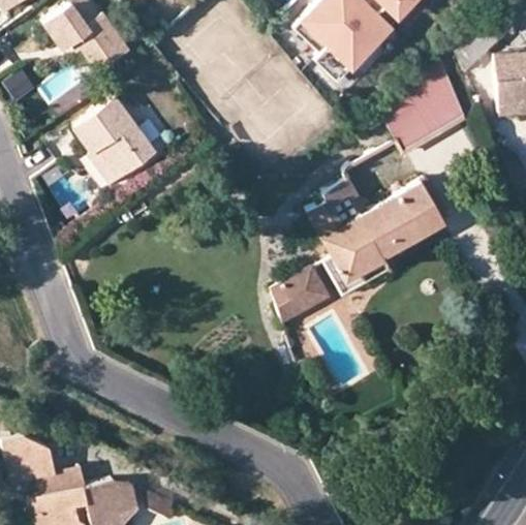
[(87,0),(81,0),(72,6),(88,28),(100,19),(87,0)]
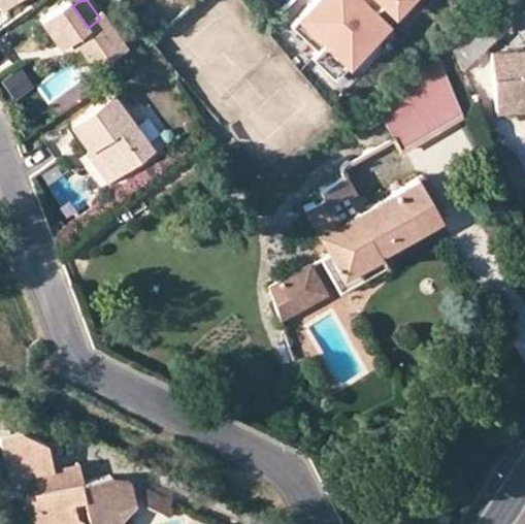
[(347,68),(406,6),(399,0),(322,0),(291,34),(339,88),(352,73),(347,68)]
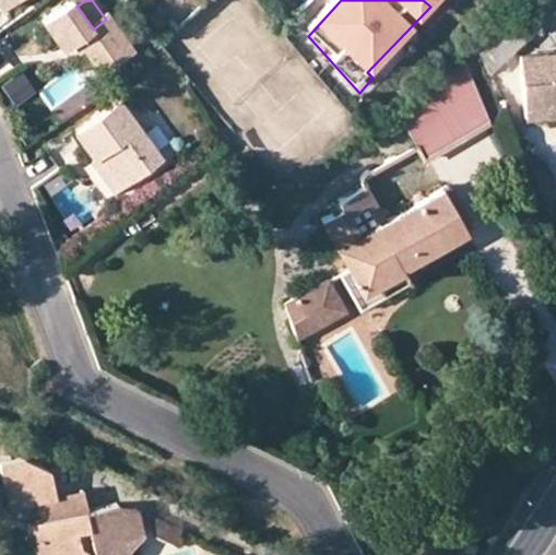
[(555,0),(533,0),(520,14),(539,34),(543,38),(555,24),(555,0)]
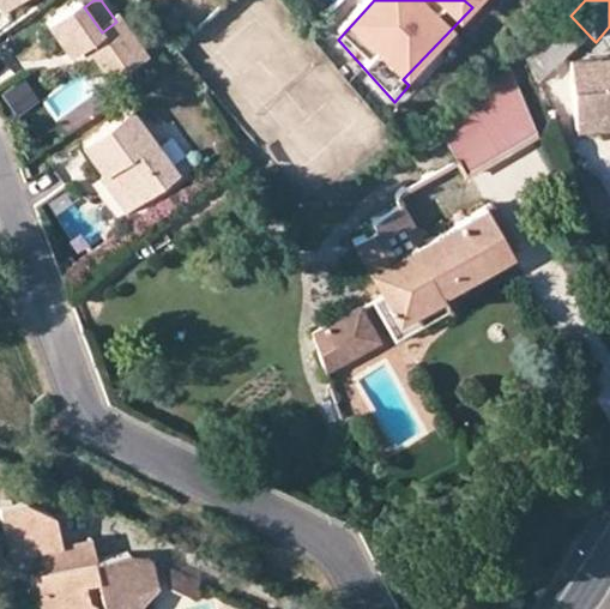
[(102,32),(84,7),(50,29),(72,61),(85,53),(91,62),(97,59),(107,72),(130,76),(151,60),(122,18),(116,22),(102,32)]
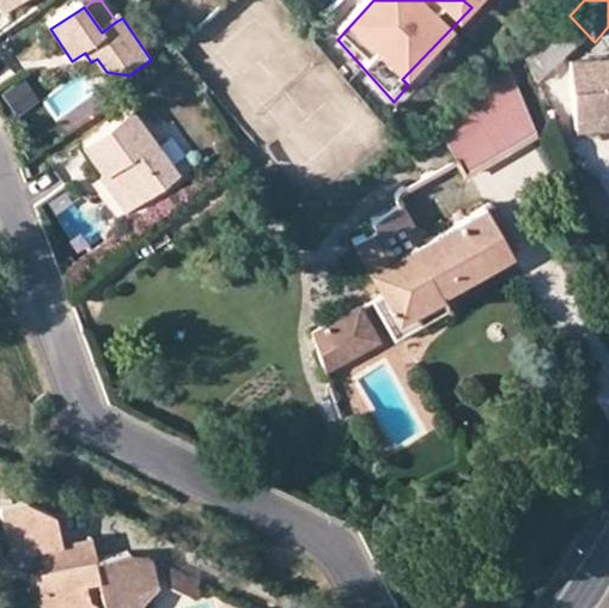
[(590,37),(570,16),(525,60),(537,89),(590,37)]
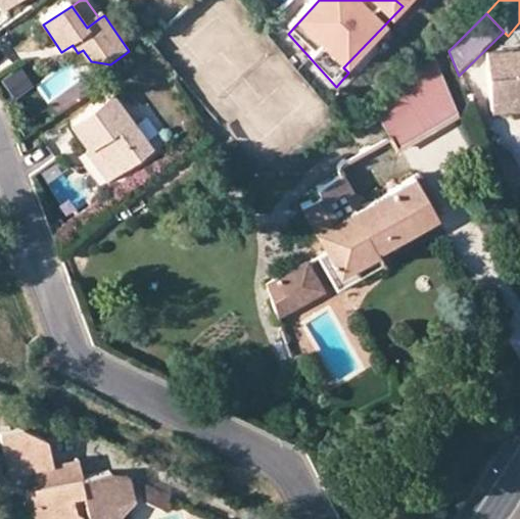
[(519,54),(489,56),(493,112),(519,110),(519,54)]
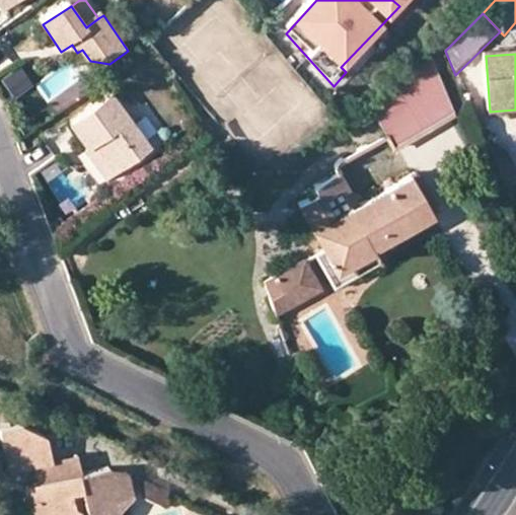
[(408,109),(423,137),(458,117),(435,64),(400,96),(408,109)]
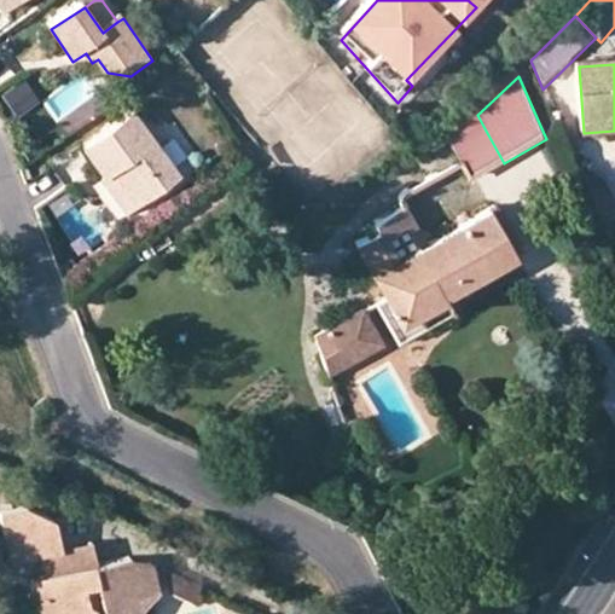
[(42,105),(29,88),(10,102),(24,120),(42,105)]
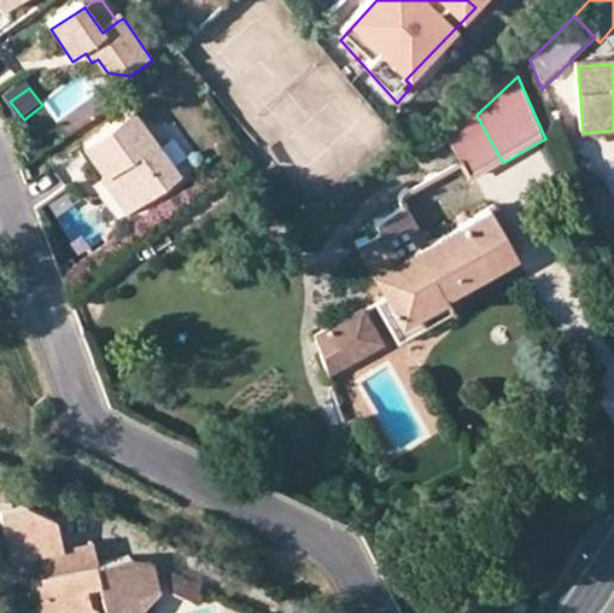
[(113,176),(136,210),(182,179),(138,114),(86,149),(107,181),(113,176)]
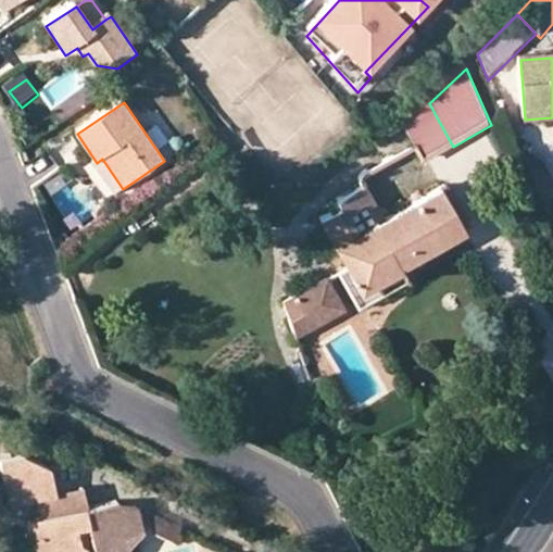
[(407,135),(437,117),(429,103),(403,127),(407,135)]
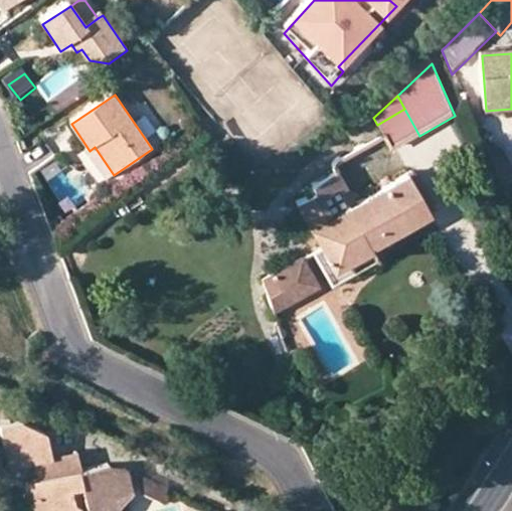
[(392,151),(419,136),(404,109),(377,125),(392,151)]
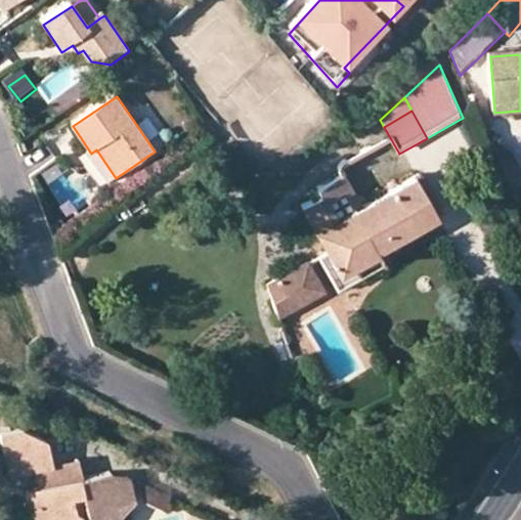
[(109,183),(116,178),(96,149),(91,154),(89,155),(109,183)]
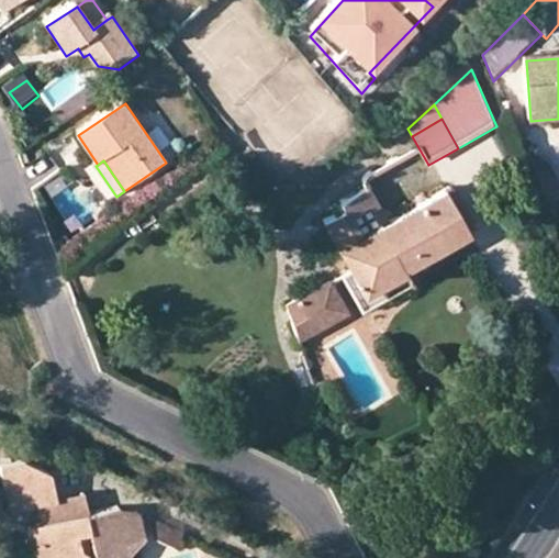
[(558,166),(557,163),(539,169),(550,202),(558,199),(558,166)]
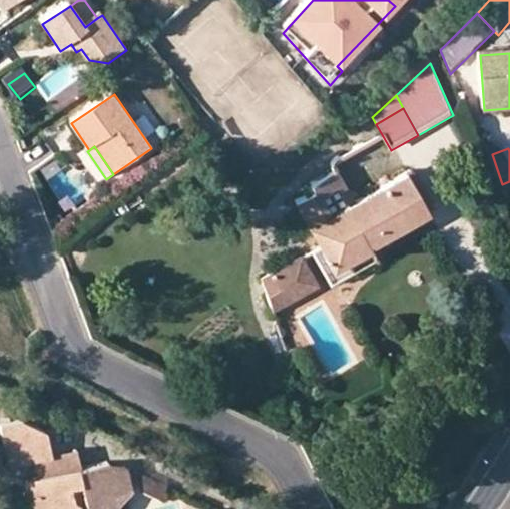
[(314,188),(317,195),(331,220),(357,206),(340,173),(314,188)]
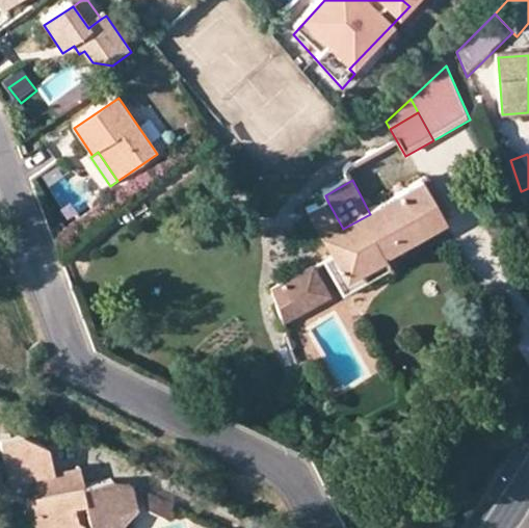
[(431,181),(424,185),(447,225),(454,220),(431,181)]
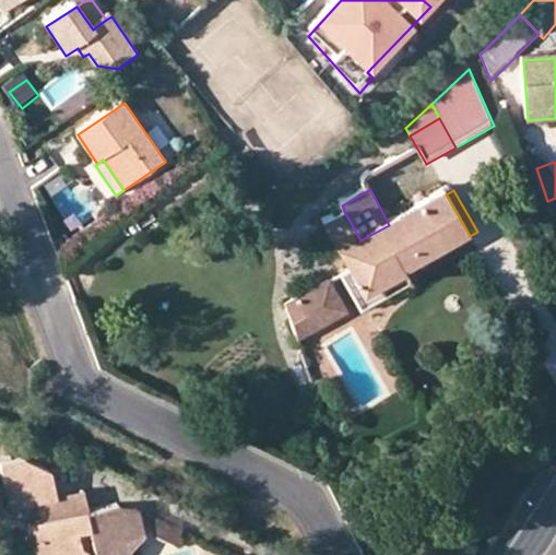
[(361,240),(345,213),(323,224),(352,274),(365,296),(406,274),(405,272),(470,236),(446,195),(389,225),(361,240)]
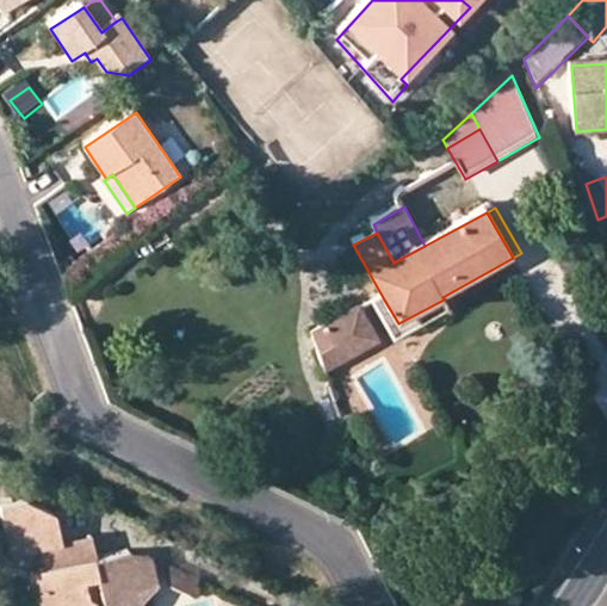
[(450,310),(444,300),(398,323),(384,300),(376,303),(397,339),(450,310)]
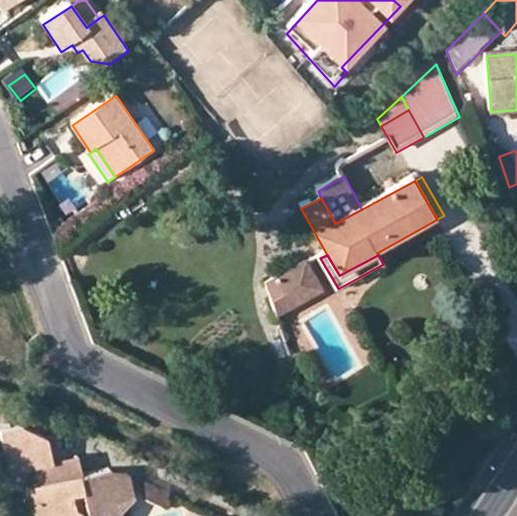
[(278,317),(324,293),(310,264),(268,286),(278,317)]
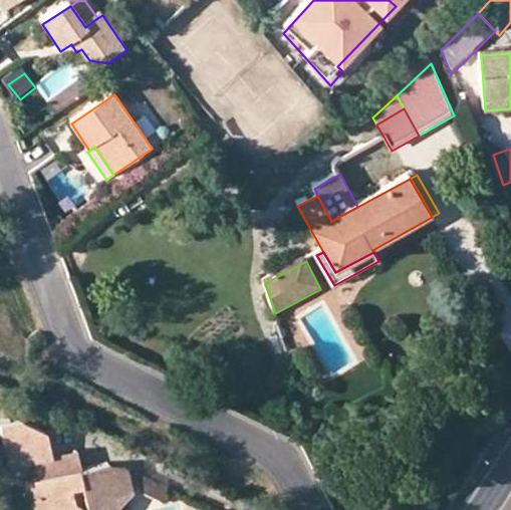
[(39,462),(54,459),(49,435),(23,424),(2,429),(12,469),(39,462)]
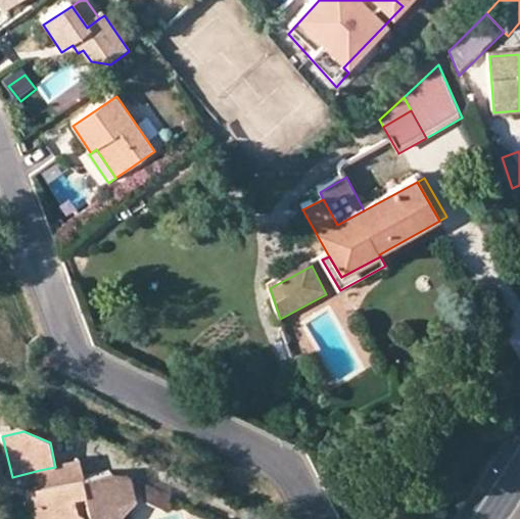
[(81,460),(55,467),(40,470),(44,490),(86,480),(81,460)]
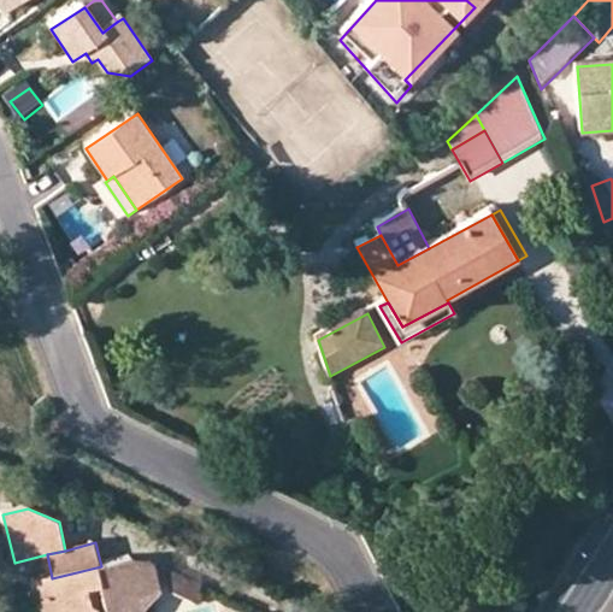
[(102,611),(106,610),(106,611),(130,611),(143,607),(141,598),(161,594),(153,564),(134,558),(101,566),(52,578),(60,611),(102,611)]
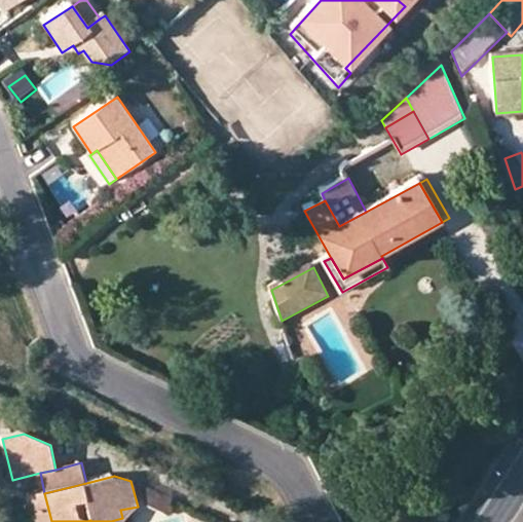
[(172,498),(139,484),(144,504),(165,513),(172,498)]
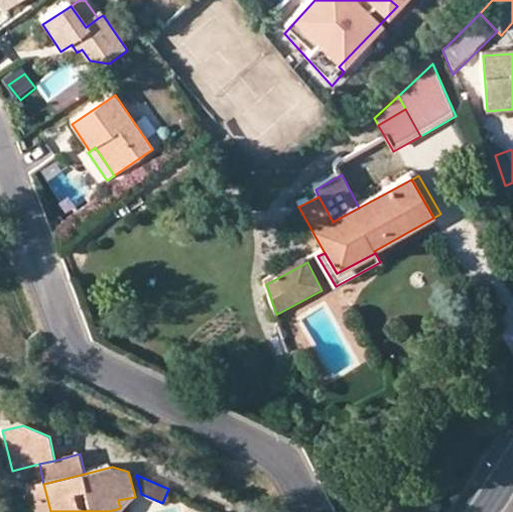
[(50,511),(43,484),(28,487),(33,511),(50,511)]
